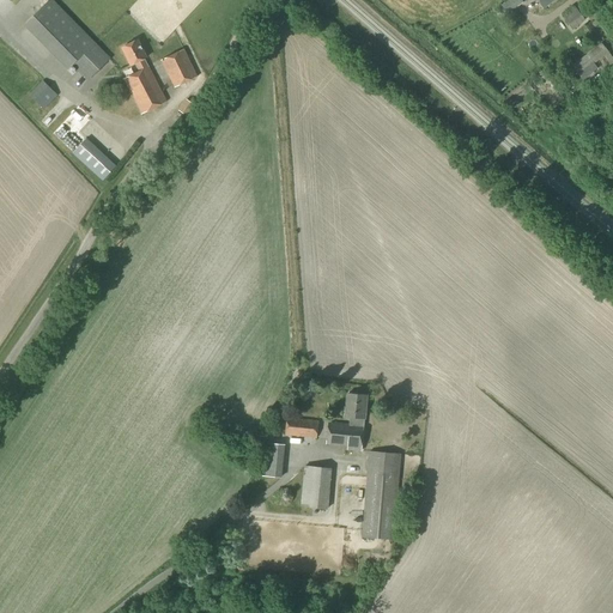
[(520,0),(508,0),(502,5),(508,13),(517,6),(522,2),(520,0)]
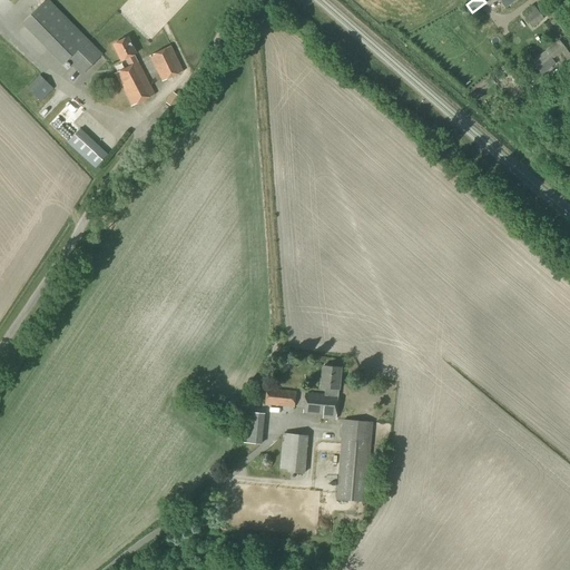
[(82,76),(102,56),(46,1),(22,25),(65,65),(68,61),(82,76)]
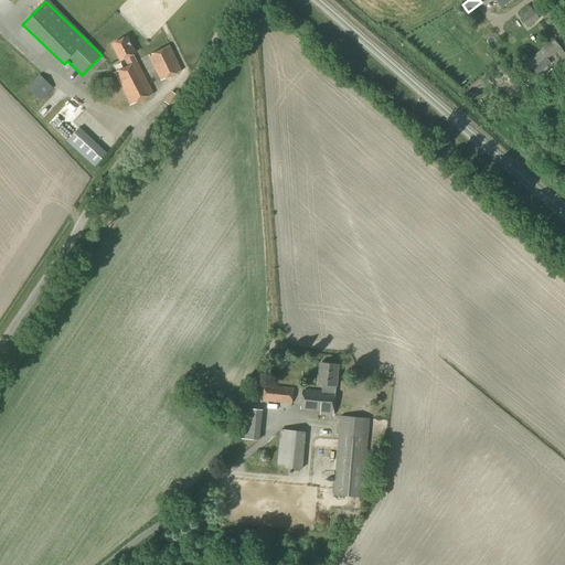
[(528,25),(537,19),(529,7),(519,14),(528,25)]
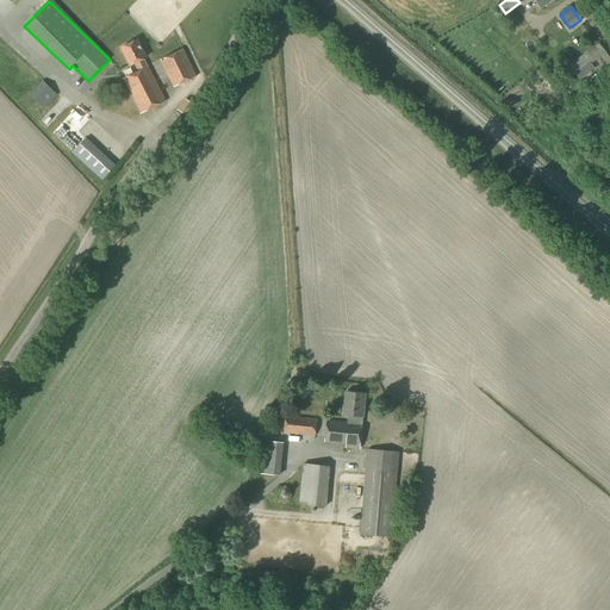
[(130,66),(135,63),(138,72),(123,80),(141,114),(166,101),(148,67),(143,60),(145,58),(137,41),(122,49),(130,66)]
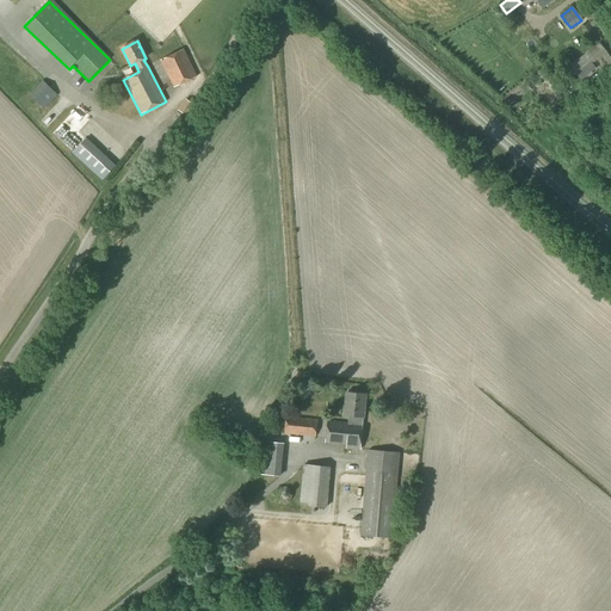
[(600,44),(579,60),(585,67),(591,62),(592,65),(606,54),(600,44)]
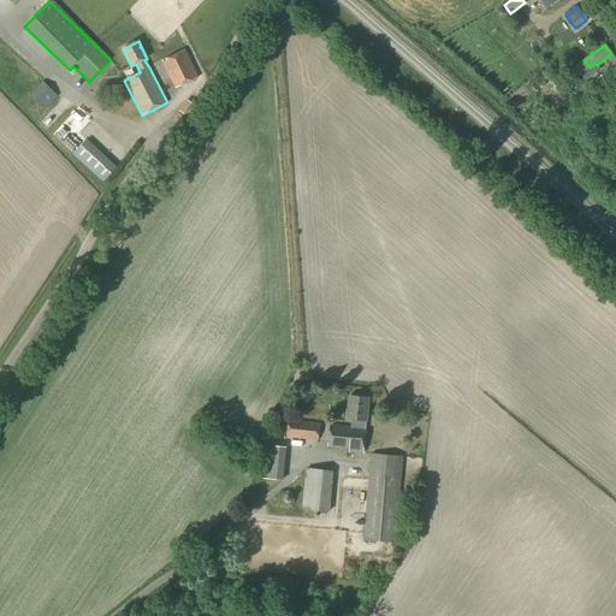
[(176,89),(197,78),(184,51),(163,61),(176,89)]
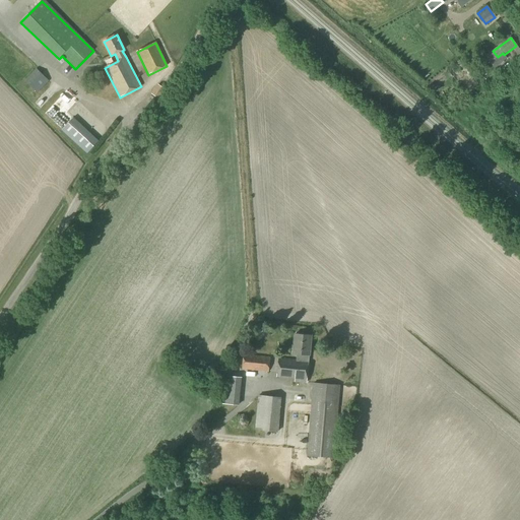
[(493,51),(485,56),(490,62),(498,57),(493,51)]
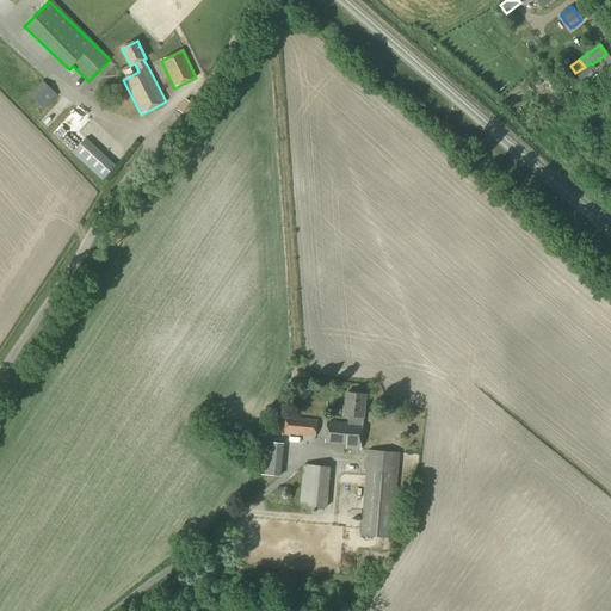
[(44,110),(57,96),(43,81),(30,96),(44,110)]
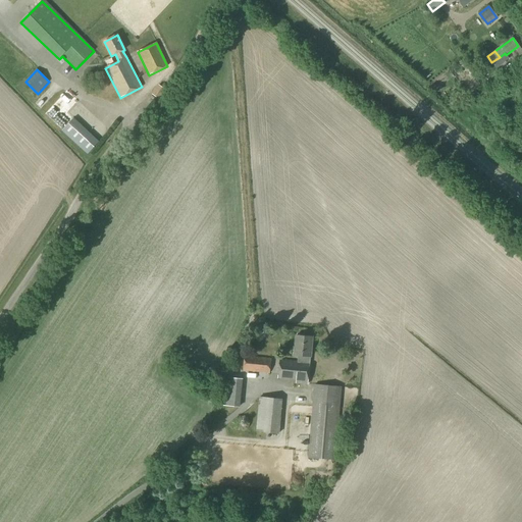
[(446,95),(454,89),(448,82),(439,88),(446,95)]
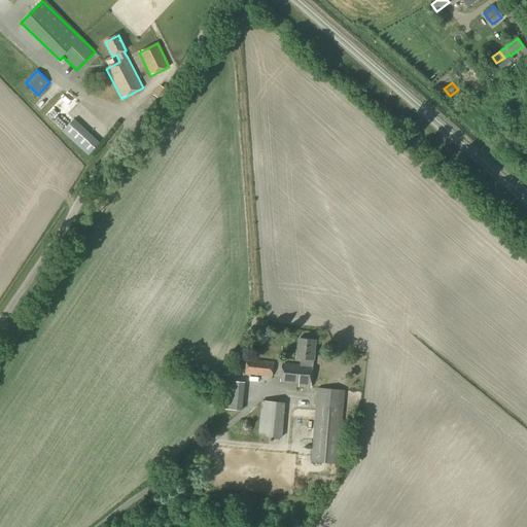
[(160,100),(167,91),(161,86),(153,96),(160,100)]
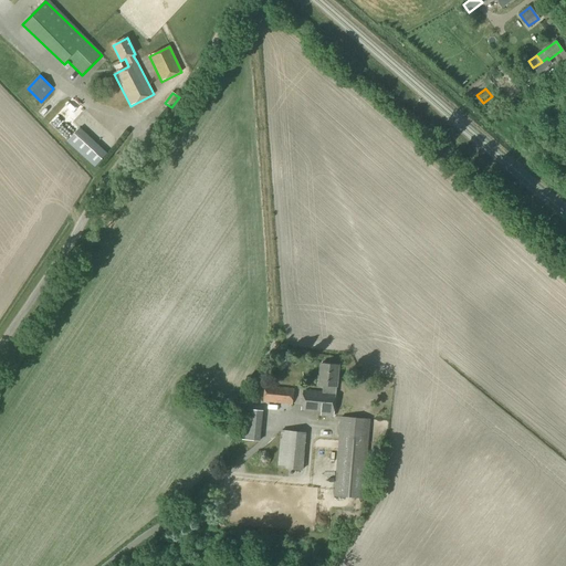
[(95,167),(106,155),(79,129),(67,142),(95,167)]
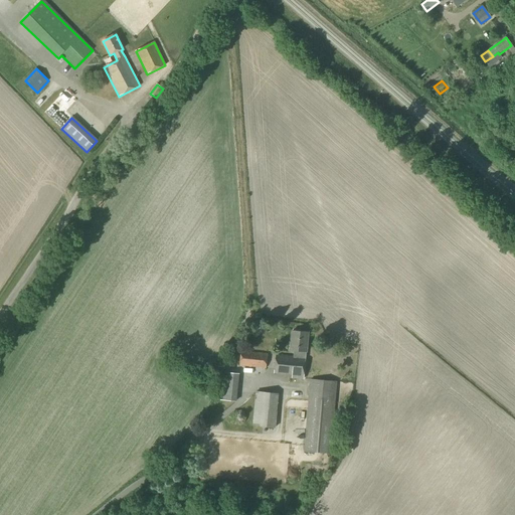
[(306,352),(308,333),(292,331),(290,351),(294,351),(293,357),(276,355),(274,373),(292,375),(292,378),(304,379),(306,352)]
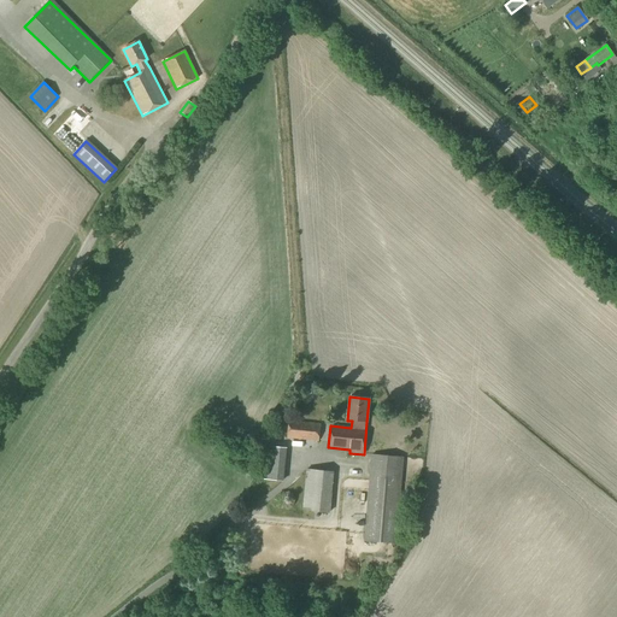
[(318,441),(321,424),(289,422),(287,439),(318,441)]
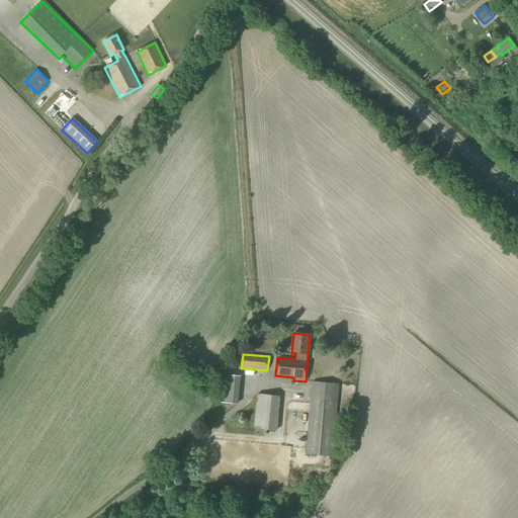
[(237,404),(240,376),(224,374),(222,402),(237,404)]
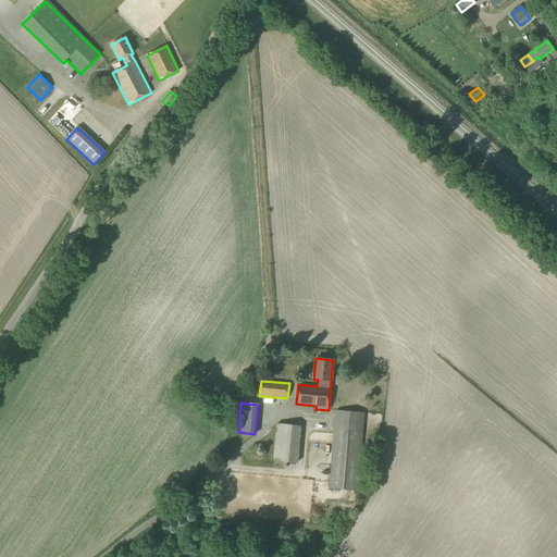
[(336,411),(333,449),(329,489),(357,491),(363,413),(336,411)]
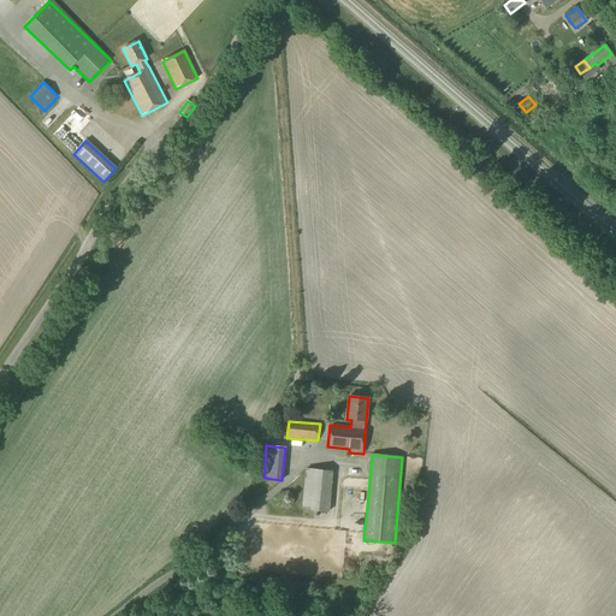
[(329,511),(332,472),(307,469),(302,509),(329,511)]
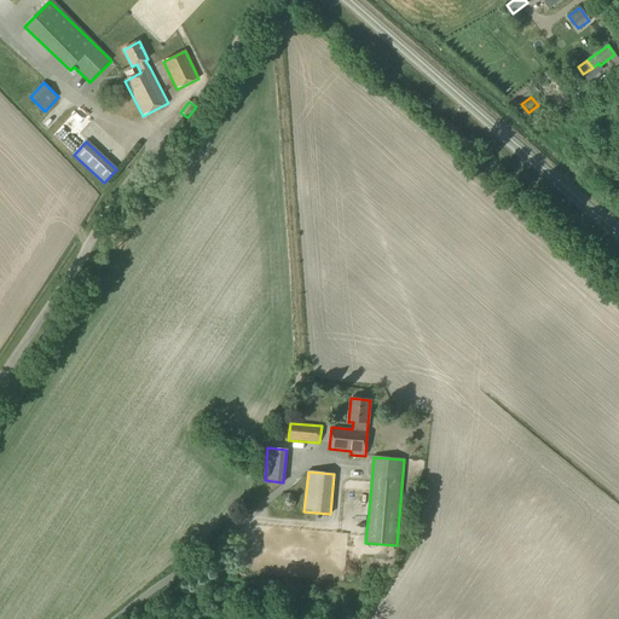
All buildings are outlined.
